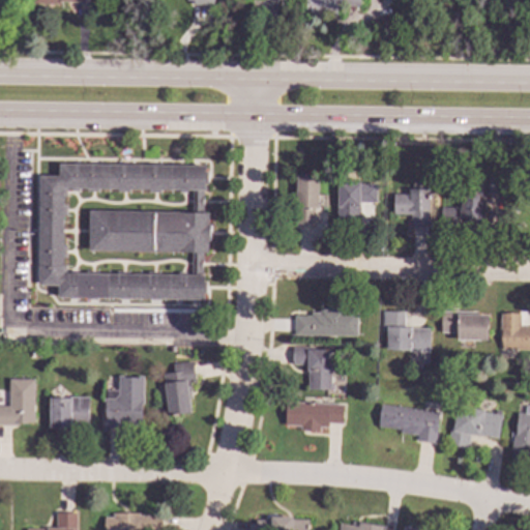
[(360,0),(360,7),(336,7),(336,15),(305,15),(305,0),(360,0)]
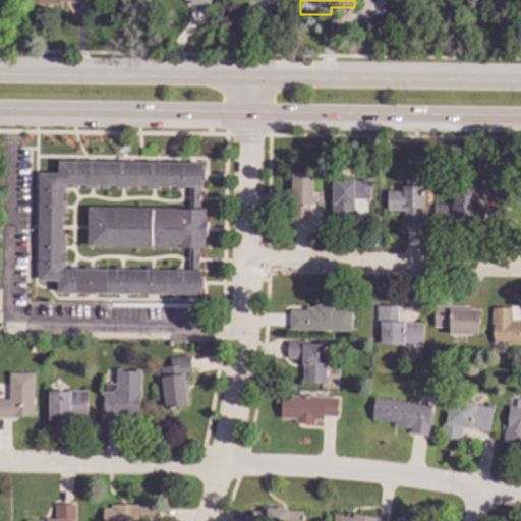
[(204,188),(200,188),(200,210),(206,210),(206,222),(209,222),(208,238),(206,238),(206,249),(200,249),(199,272),(201,272),(201,296),(193,295),(193,297),(187,297),(187,295),(179,295),(179,297),(173,296),(173,295),(158,295),(158,296),(147,296),(147,295),(126,294),(126,296),(115,296),(116,294),(97,294),(97,295),(85,295),(85,294),(75,294),(75,296),(69,295),(69,294),(58,293),(58,282),(39,281),(39,270),(37,270),(38,265),(39,265),(39,254),(37,254),(38,244),(40,244),(40,214),(38,214),(38,204),(40,204),(40,193),(38,193),(38,188),(40,188),(41,174),(59,174),(59,163),(204,165),(204,188)]
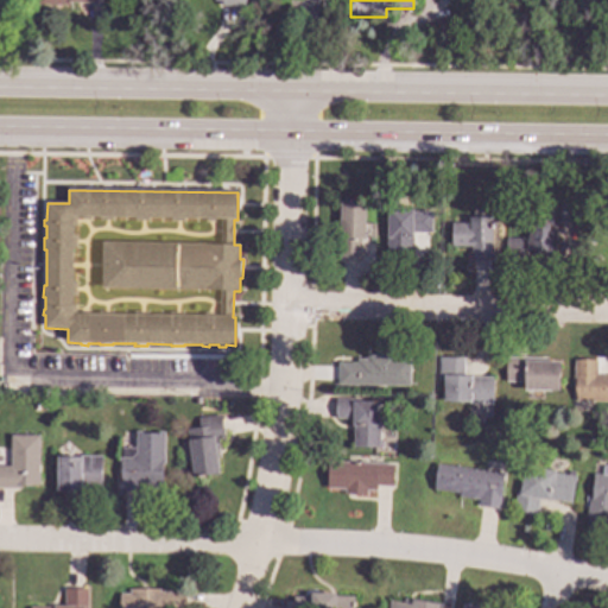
[(366,240),(362,240),(362,259),(341,259),(341,202),(367,202),(366,240)]
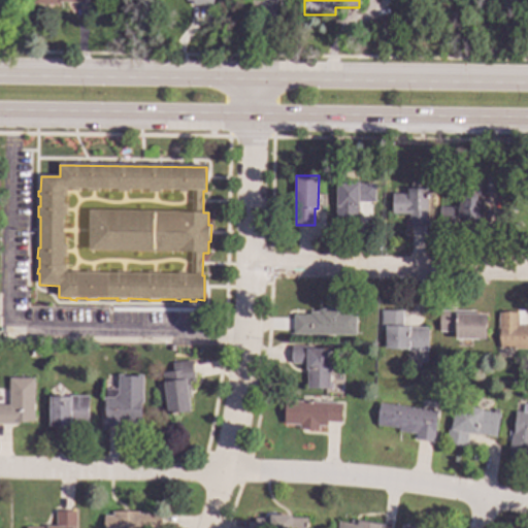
[(482,178),(481,195),(484,195),(483,224),(465,223),(465,219),(458,218),(459,208),(460,208),(461,195),(462,195),(463,177),(482,178)]
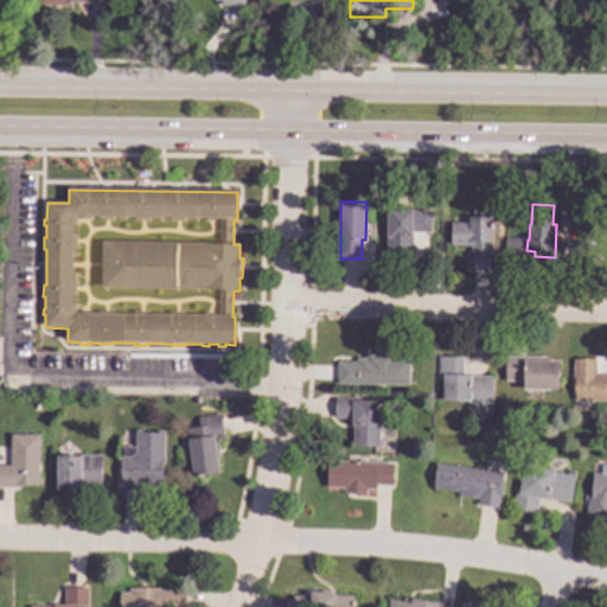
[(580,224),(558,223),(560,204),(580,205),(580,224)]
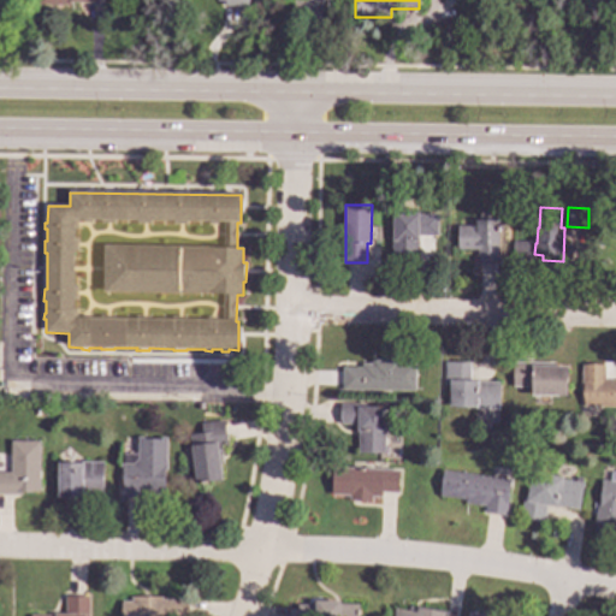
[(439,215),(439,237),(420,237),(420,248),(418,248),(418,264),(394,262),(394,214),(439,215)]
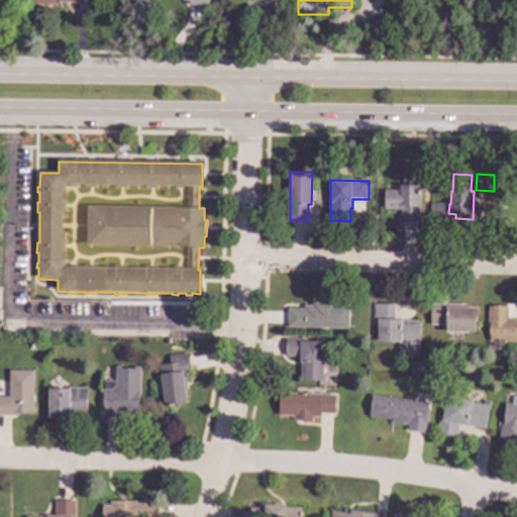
[(420,186),(419,222),(402,221),(402,210),(385,210),(386,190),(400,191),(401,186),(420,186)]
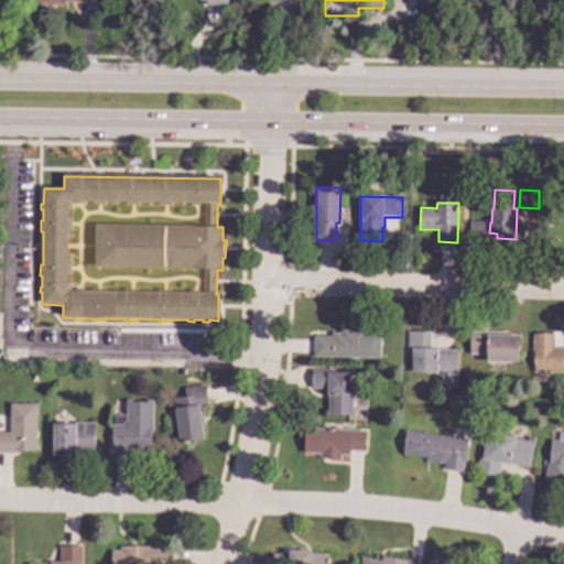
[(486,223),(486,241),(469,240),(470,221),(486,223)]
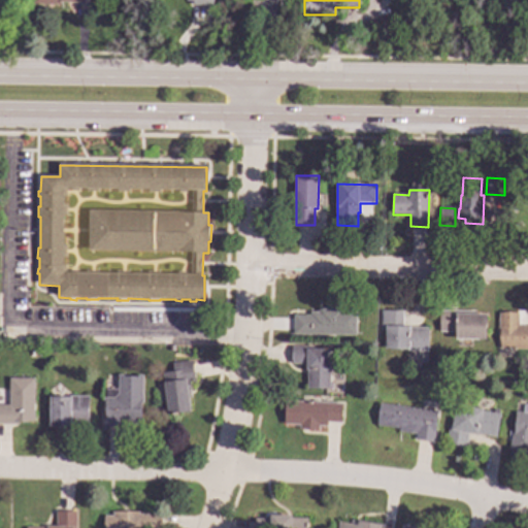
[(342,312),(358,312),(358,336),(294,335),(294,316),(311,317),(311,312),(320,312),(320,309),(342,310),(342,312)]
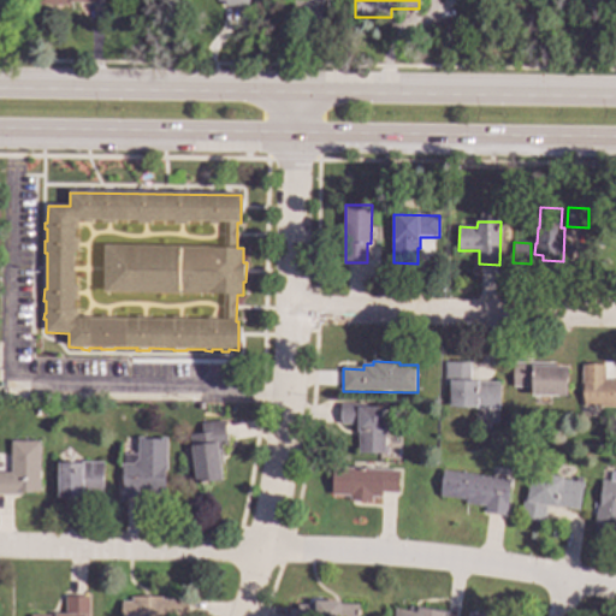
[(471,381),(479,381),(479,383),(501,384),(499,410),(475,410),(475,408),(450,408),(451,386),(445,386),(446,362),(472,363),(471,381)]
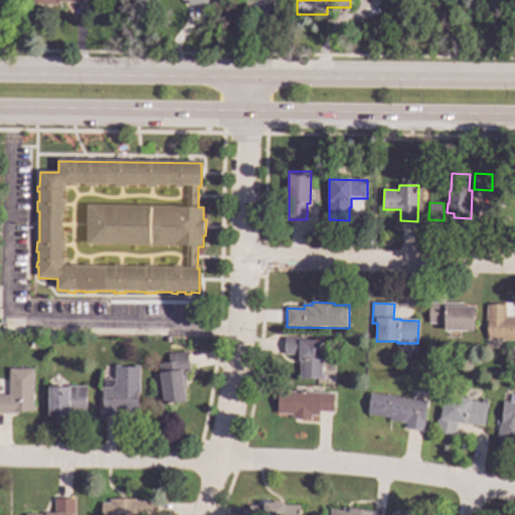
[(466,307),(475,307),(475,332),(445,332),(445,325),(428,325),(428,303),(466,304),(466,307)]
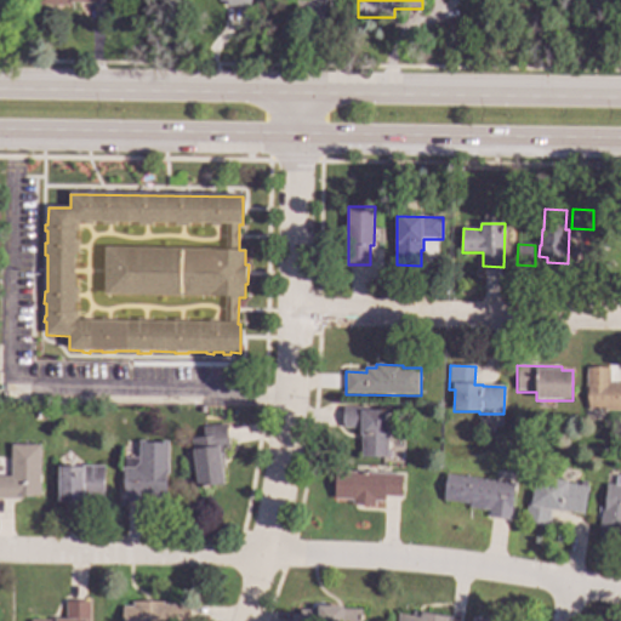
[(610,385),(620,385),(620,411),(588,411),(588,370),(610,370),(610,385)]
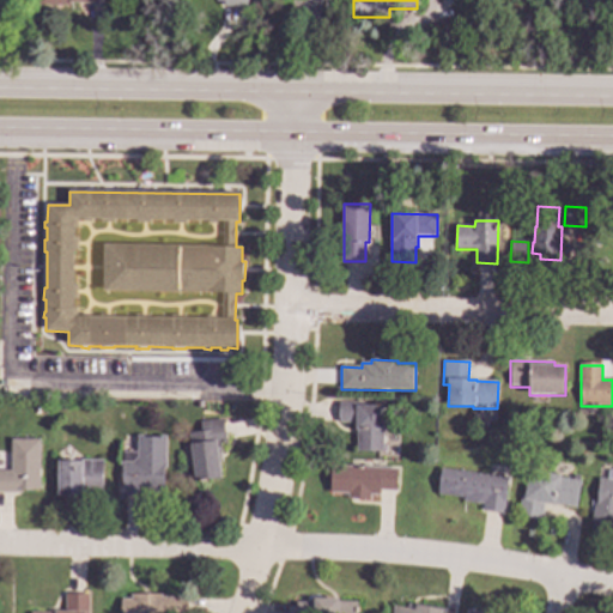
[(64,412),(53,412),(53,401),(64,401),(64,412)]
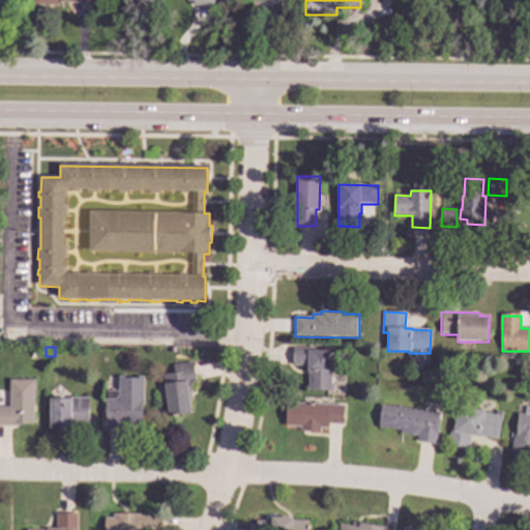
[(315,351),(332,351),(332,391),(310,391),(310,365),(294,366),(294,348),(315,348),(315,351)]
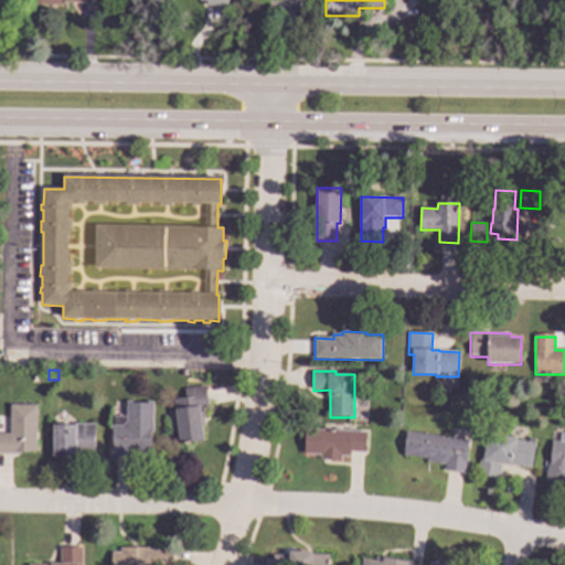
[(210,411),(201,412),(204,441),(180,445),(180,440),(178,440),(176,429),(179,429),(173,401),(187,398),(185,390),(206,387),(210,411)]
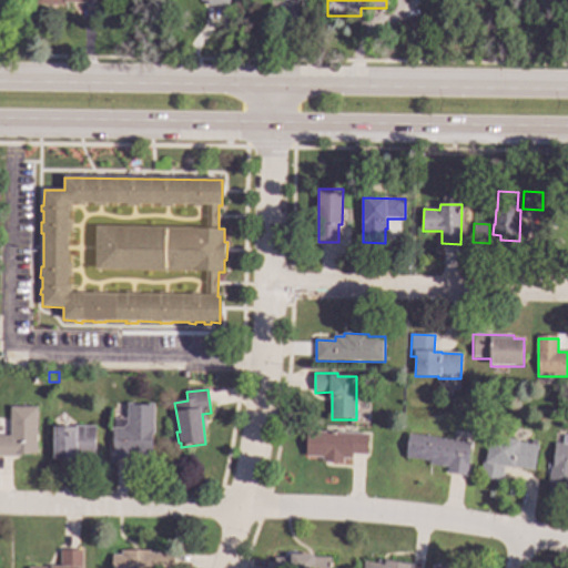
[(155,436),(153,436),(153,450),(155,450),(155,457),(133,456),(133,462),(128,462),(128,460),(118,460),(118,462),(112,462),(112,450),(113,450),(113,434),(112,434),(112,429),(114,429),(114,419),(128,419),(128,404),(133,404),(133,405),(150,406),(150,404),(155,404),(155,436)]
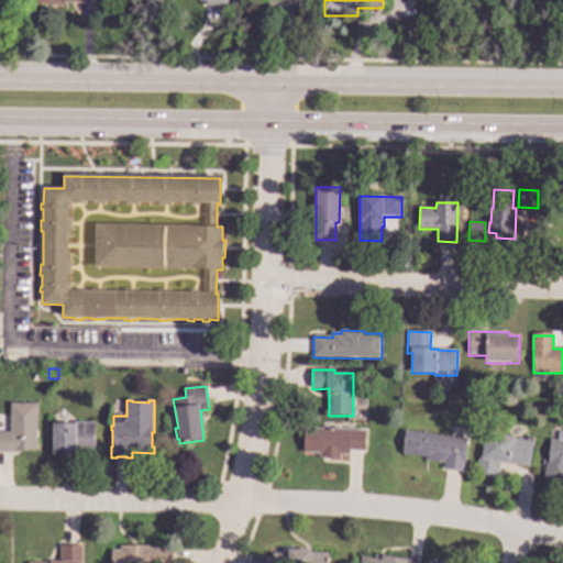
[(36,451),(20,450),(20,454),(0,453),(0,432),(11,432),(11,404),(37,405),(36,451)]
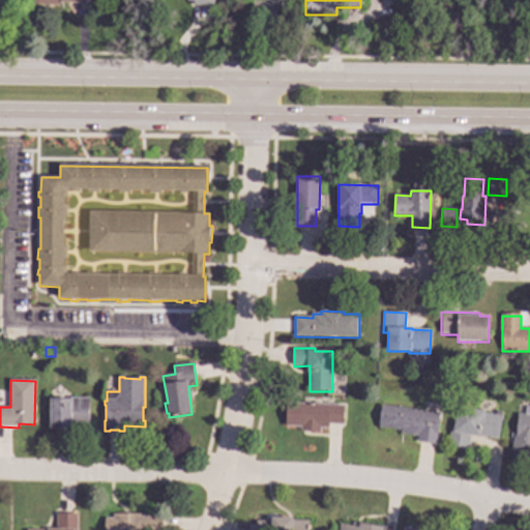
[(89,429),(51,429),(51,399),(89,400),(89,429)]
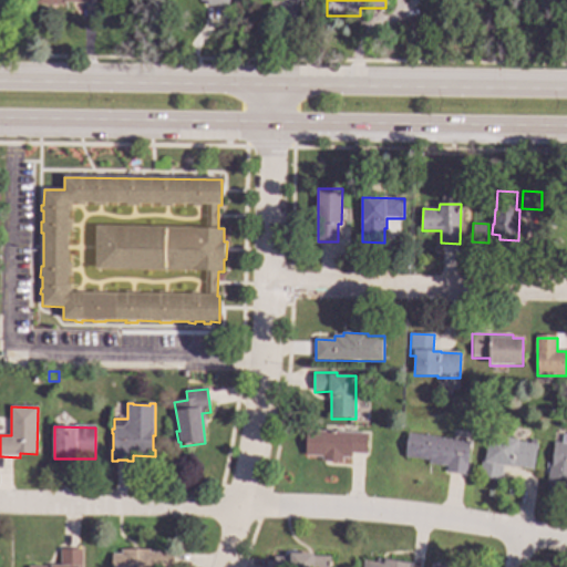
[(369,434),(368,455),(352,454),(352,459),(343,459),(343,463),(322,462),(322,457),(306,456),(307,431),(369,434)]
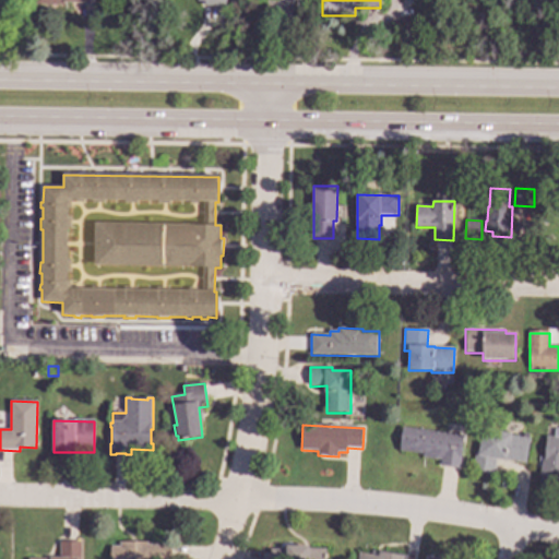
[(463,437),(459,470),(440,466),(441,461),(421,458),(423,454),(400,451),(402,428),(463,437)]
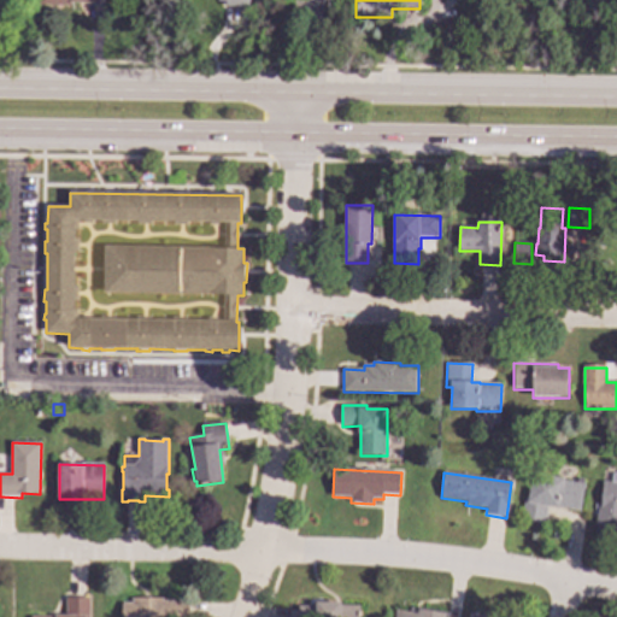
[(564,480),(564,481),(585,486),(580,512),(559,509),(559,510),(547,507),(545,523),(521,518),(524,497),(528,498),(533,474),(564,480)]
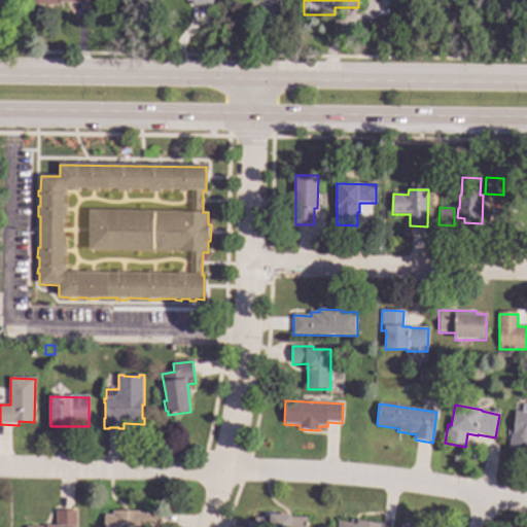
[(526,442),(525,457),(507,455),(510,440),(511,440),(514,411),(523,412),(524,405),(526,405),(526,442)]
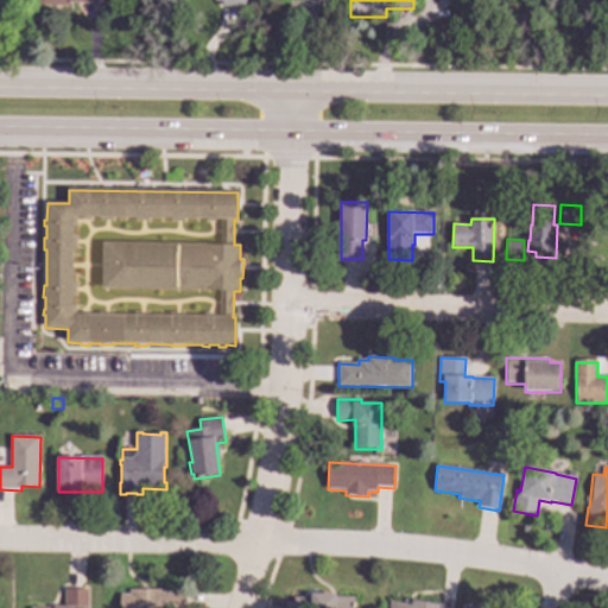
[(89,607),(55,607),(65,607),(65,589),(89,590),(89,607)]
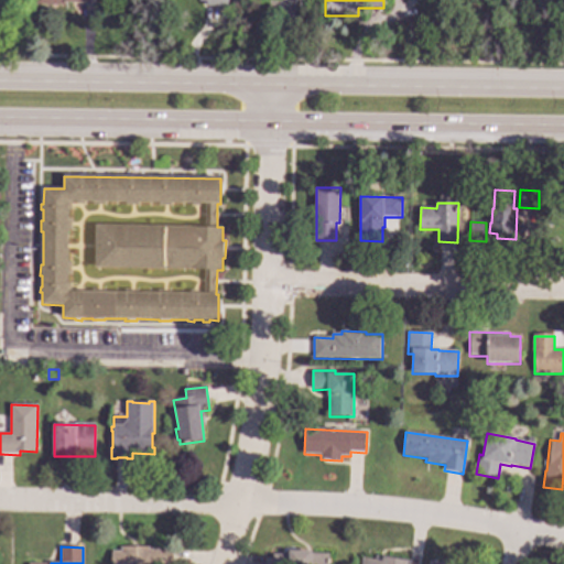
[(149,550),(173,550),(173,563),(111,563),(111,552),(121,552),(121,548),(149,548),(149,550)]
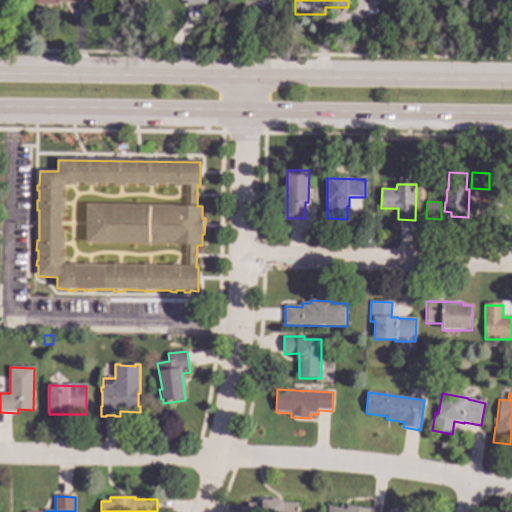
[(284,501),(284,503),(299,503),(298,511),(247,511),(247,504),(262,504),(263,500),(284,501)]
